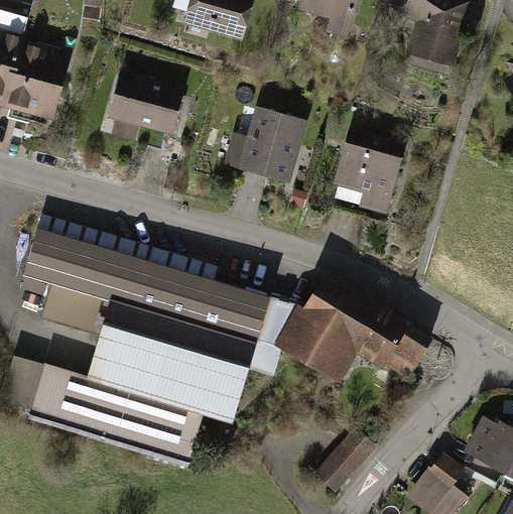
[(184,12),(180,26),(212,36),(213,31),(241,40),(253,0),(174,0),(172,8),(184,12)]
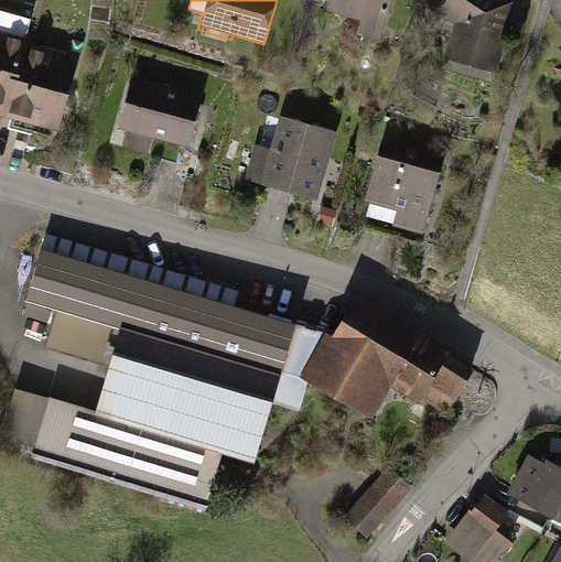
[(326,0),(325,9),(363,20),(357,36),(385,44),(396,0),(326,0)]
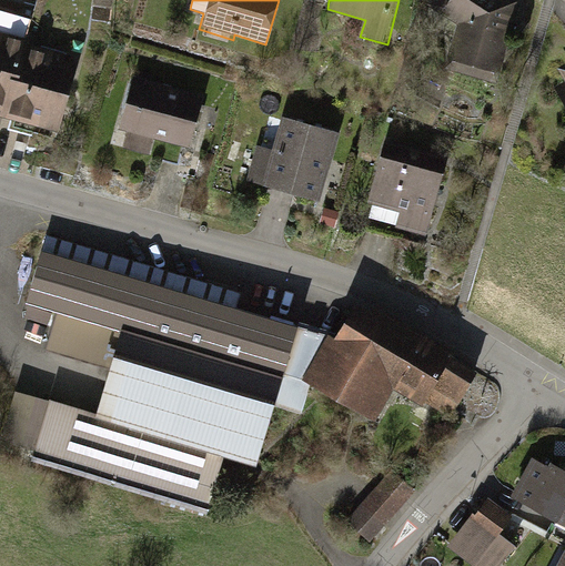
[(455,31),(447,54),(451,56),(447,68),(488,81),(492,69),(501,72),(523,2),(518,0),(447,0),(436,17),(455,31)]
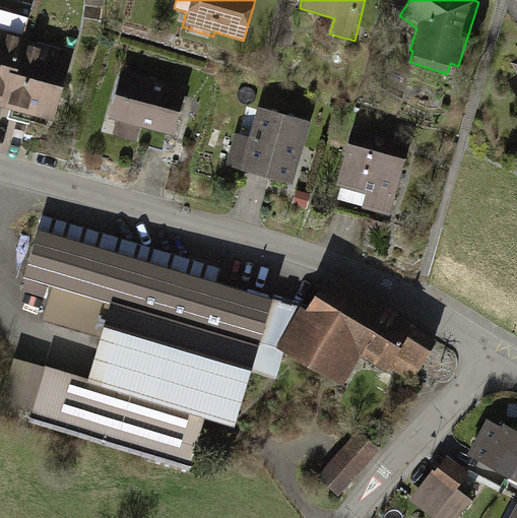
[(0,29),(0,102),(2,103),(1,108),(26,116),(29,106),(61,115),(78,56),(34,43),(35,40),(0,29)]
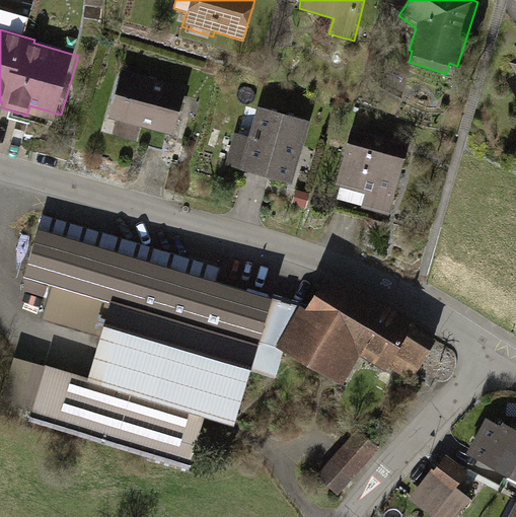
[(123,66),(107,118),(116,120),(112,135),(140,143),(144,128),(173,137),(188,90),(143,77),(145,73),(123,66)]
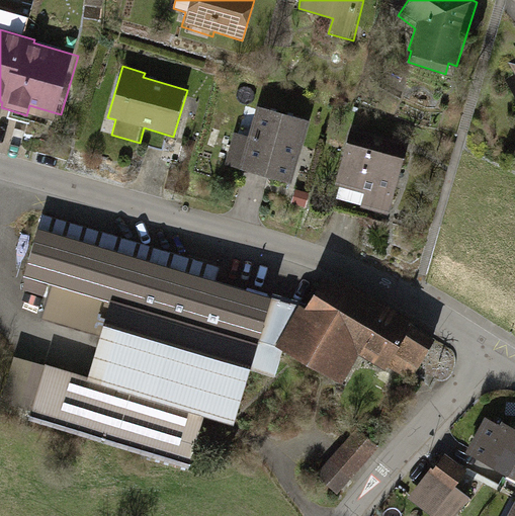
[(237,133),(227,165),(288,185),(309,121),(258,105),(248,137),(237,133)]
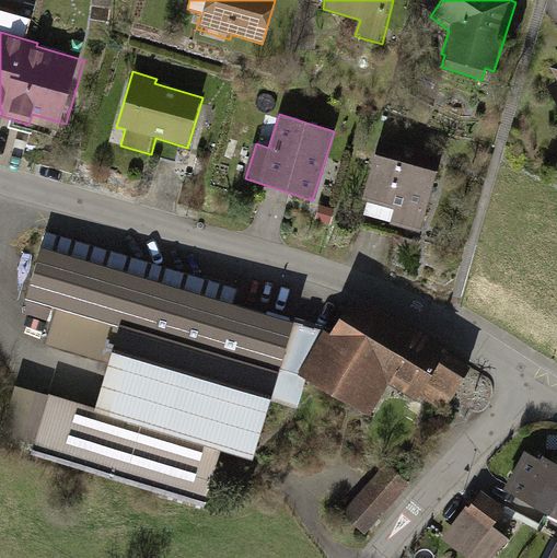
[(376,138),(359,199),(393,209),(389,223),(420,232),(442,158),(376,138)]
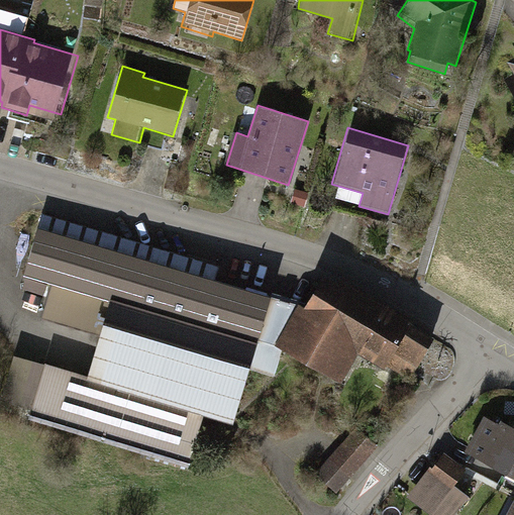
[(272,345),(296,303),(44,228),(28,282),(54,290),(44,322),(94,337),(83,374),(44,363),(43,366),(15,357),(2,403),(30,411),(28,415),(193,464),(207,416),(232,423),(248,367),(274,374),(280,350),(272,345)]
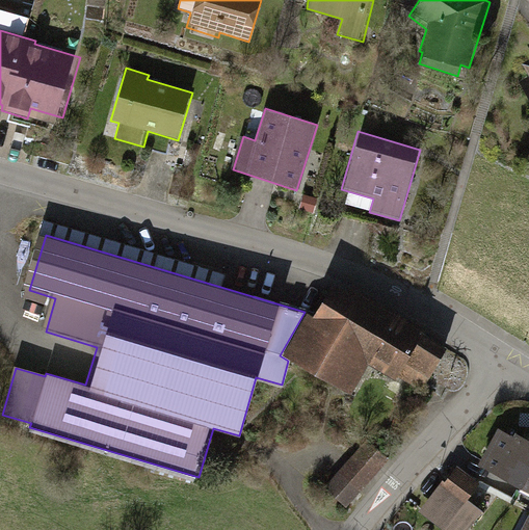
[(288,361),(350,396),(369,364),(425,396),(451,351),(422,336),(426,328),(349,286),(346,291),(328,281),(310,314),(305,312),(280,355),(288,361)]
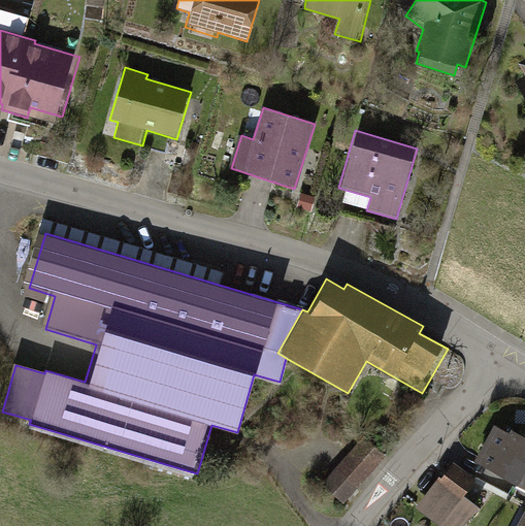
[(498,453),(491,464),(524,483),(524,437),(511,430),(509,434),(497,429),(488,447),(498,453)]
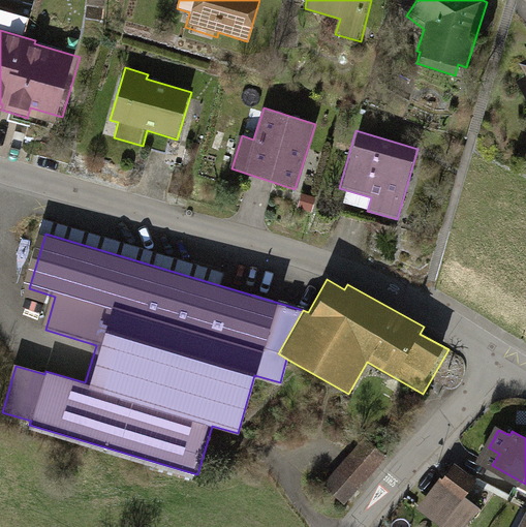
[(326,488),(346,507),(389,462),(367,442),(326,488)]
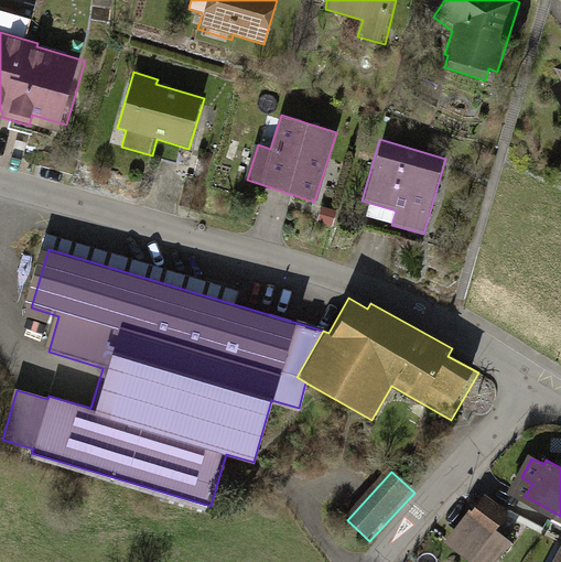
[(486,500),(453,544),(476,561),(497,561),(513,542),(496,530),(507,516),(486,500)]
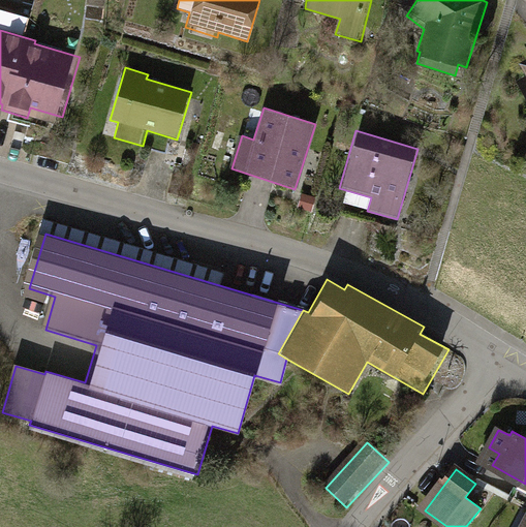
[(525,510),(517,526),(525,526),(525,510)]
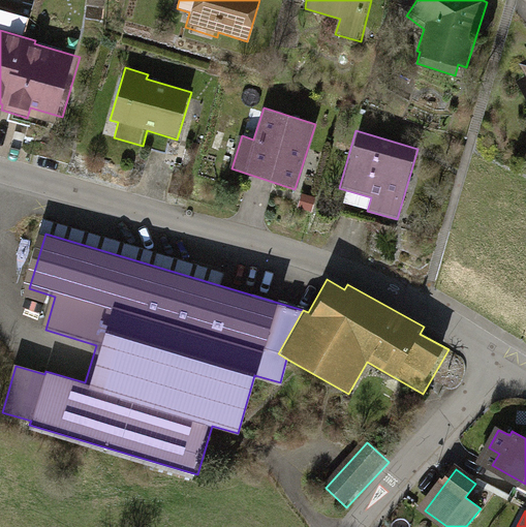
All buildings are outlined.
